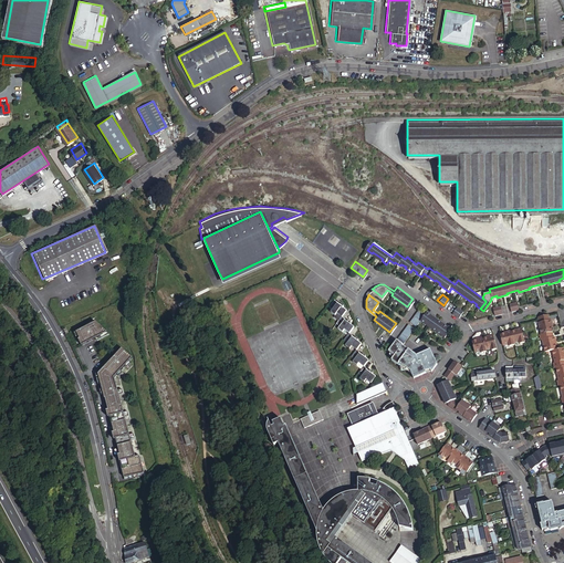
[(334,296),(329,304),(331,306),(330,309),(334,312),(335,310),(341,314),(346,306),(343,304),(343,303),(343,302),(342,302),(342,301),(341,301),(340,302),(337,300),(334,296)]
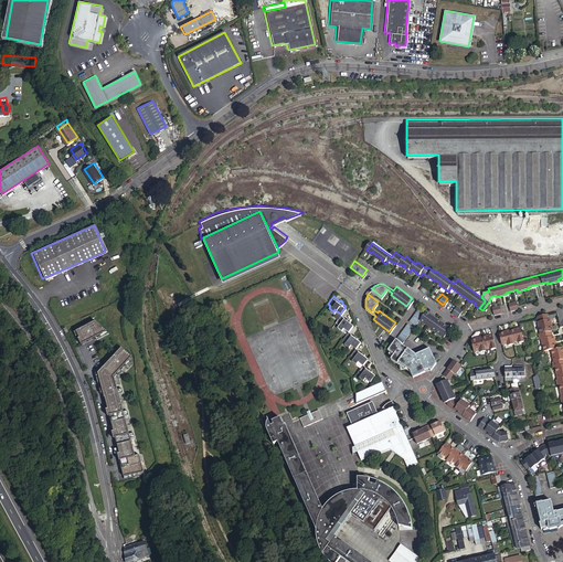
[(517,306),(516,299),(508,300),(508,301),(509,308),(517,306)]
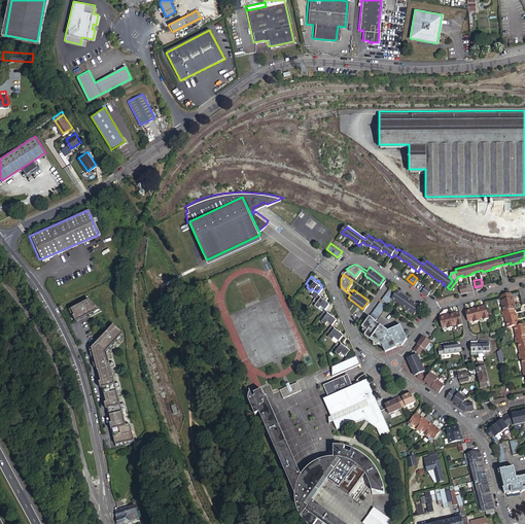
[(458,284),(459,291),(466,289),(465,282),(458,284)]
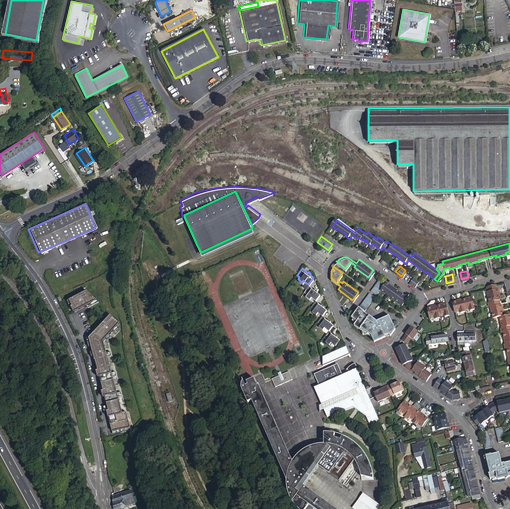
[(414,285),(418,279),(412,275),(408,281),(414,285)]
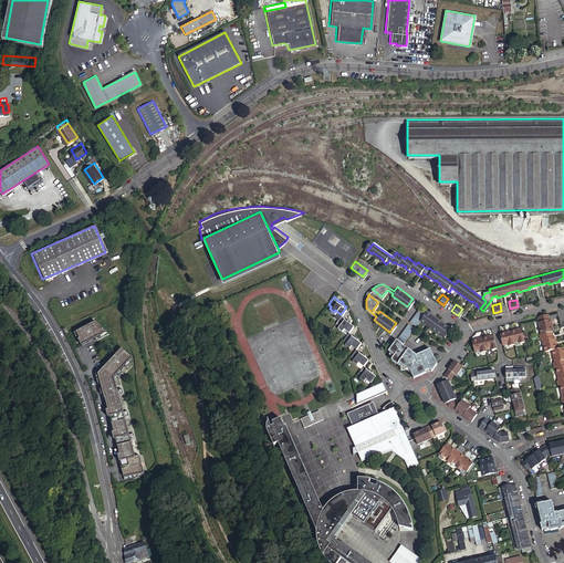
[(409,319),(416,323),(420,318),(444,335),(445,333),(448,327),(449,326),(426,309),(425,311),(418,306),(409,319)]
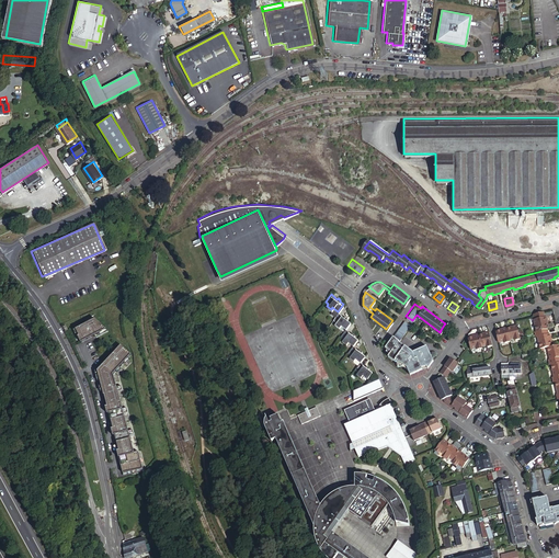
[(534,317),(537,329),(545,328),(544,320),(545,320),(544,315),(542,315),(540,310),(533,312),(534,317)]
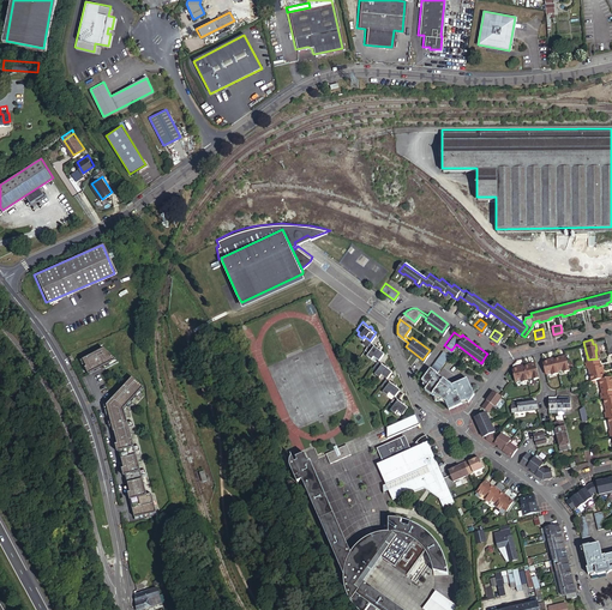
[(366,344),(364,348),(367,350),(365,354),(370,357),(372,355),(377,358),(383,351),(378,348),(379,346),(378,345),(377,345),(376,346),(373,344),(373,343),(370,340),(366,344)]
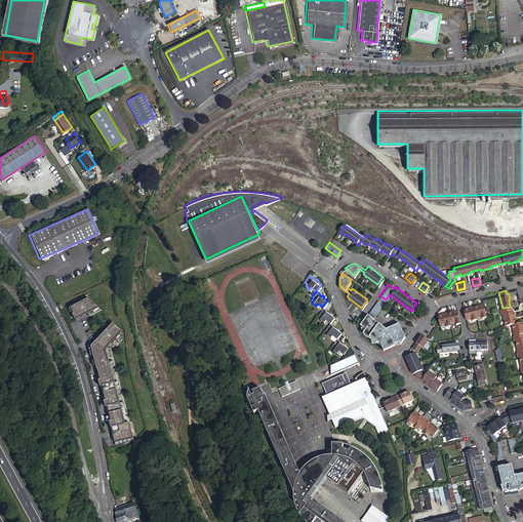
[(88,297),(68,308),(71,314),(72,314),(75,318),(87,312),(88,315),(101,309),(88,297)]
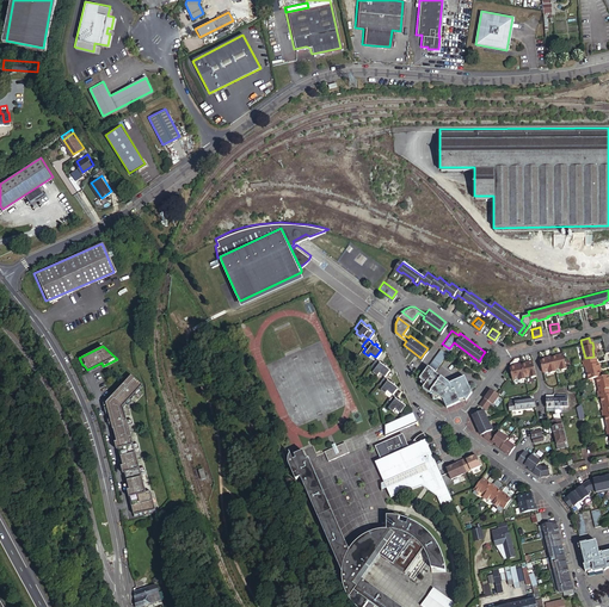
[(435,369),(447,352),(440,346),(428,364),(434,369),(435,369)]
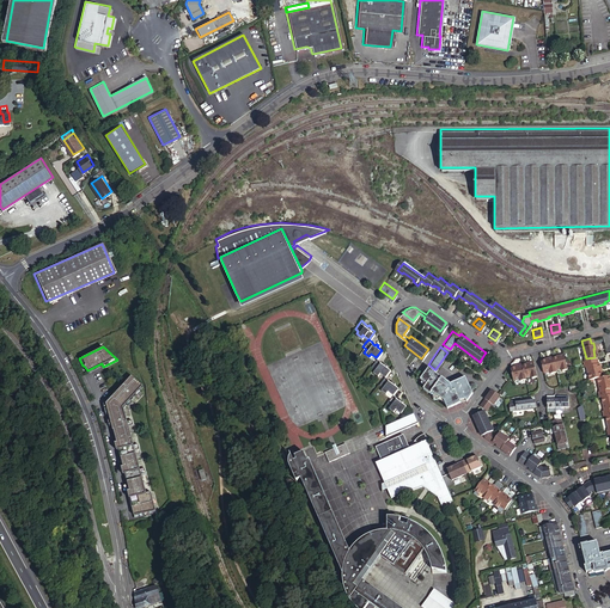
[(565,368),(561,352),(556,354),(556,355),(550,356),(553,368),(559,367),(560,369),(565,368)]
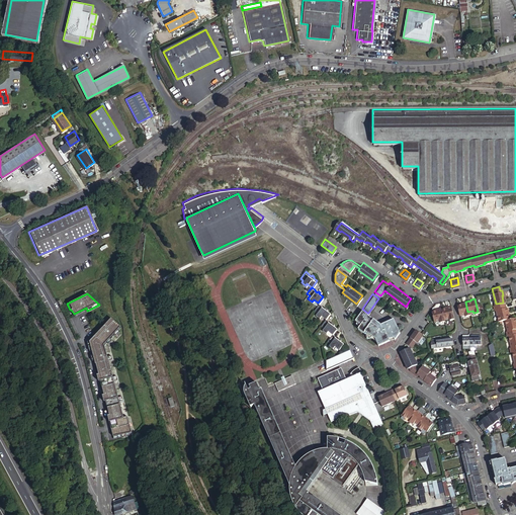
[(415,306),(410,299),(407,305),(412,311),(415,306)]
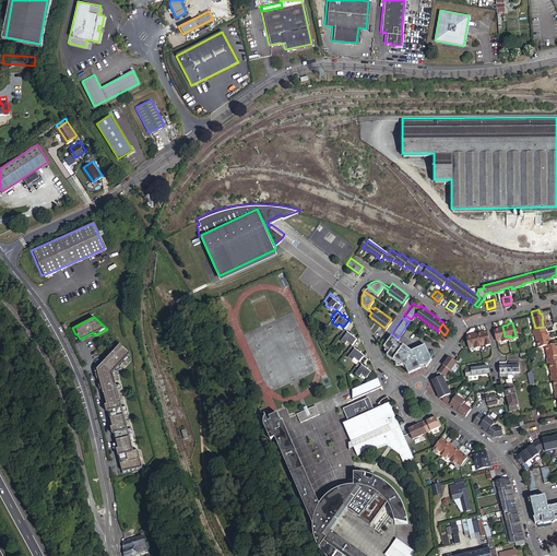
[(502,326),(501,324),(497,327),(498,327),(492,329),(495,339),(500,338),(501,340),(506,339),(505,336),(502,326)]
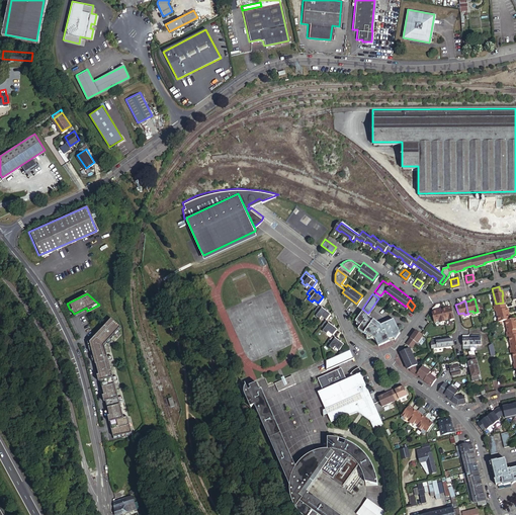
[(321,306),(318,303),(313,309),(316,312),(314,314),(318,317),(320,315),(324,318),(329,312),(326,310),(326,309),(326,308),(325,307),(324,307),(324,308),(323,308),(321,306)]
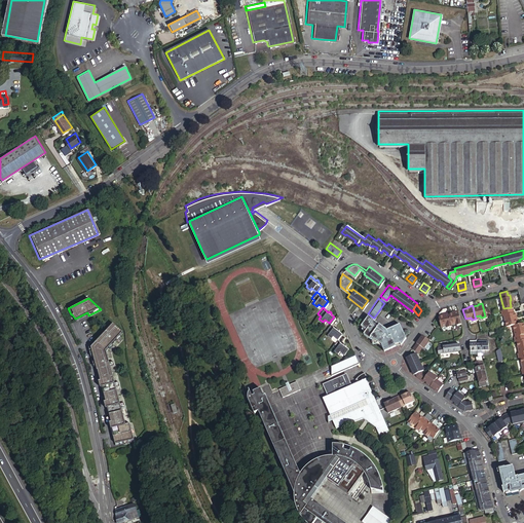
[(514,323),(515,323),(513,315),(515,315),(514,311),(512,311),(511,307),(503,308),(504,313),(507,325),(514,323)]
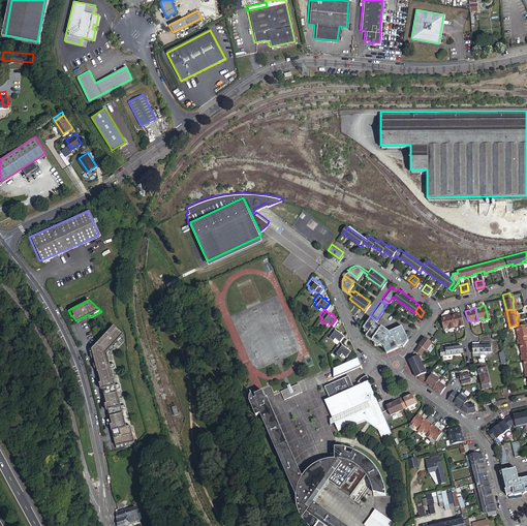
[(462,325),(459,312),(455,313),(448,315),(452,325),(457,323),(458,326),(462,325)]
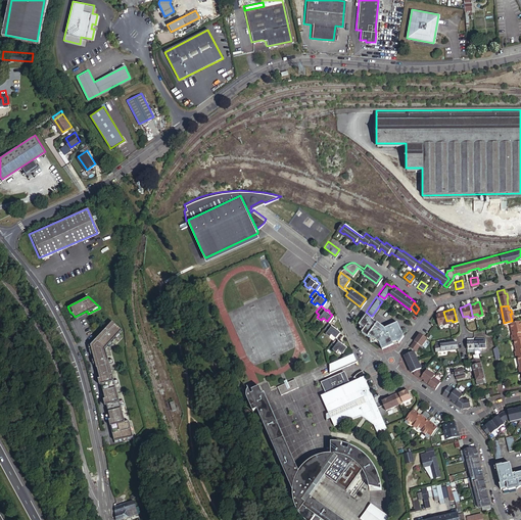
[(443,312),(443,311),(439,312),(440,313),(434,314),(437,324),(442,323),(443,325),(446,324),(446,321),(443,312)]
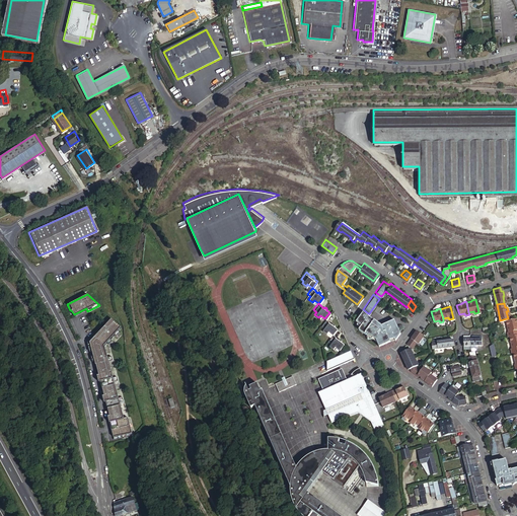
[(368,314),(368,313),(363,309),(362,311),(355,319),(357,320),(355,322),(359,325),(357,327),(371,338),(371,336),(375,339),(377,343),(378,344),(388,340),(388,337),(393,336),(393,339),(399,332),(393,317),(380,323),(368,314)]
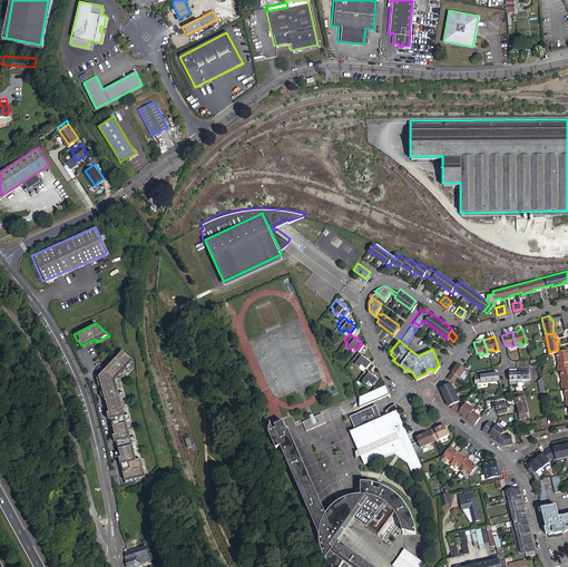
[(105,369),(99,375),(128,477),(147,473),(142,456),(138,458),(133,440),(137,439),(136,433),(131,436),(126,418),(130,417),(129,411),(125,413),(119,396),(124,394),(123,389),(118,391),(115,378),(133,359),(123,349),(105,369)]
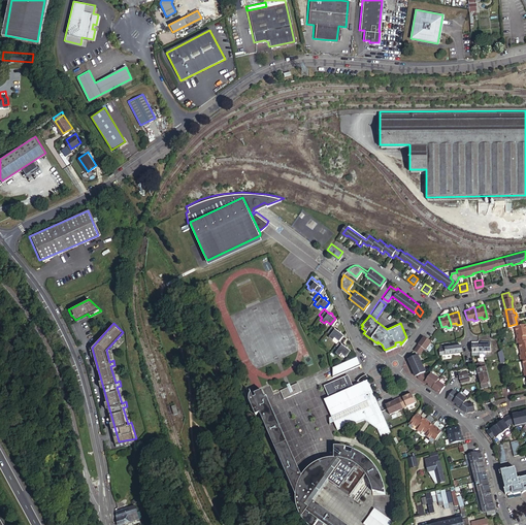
[(525,328),(525,329),(524,323),(517,324),(516,324),(518,335),(519,340),(525,338),(525,336),(525,333),(525,328)]
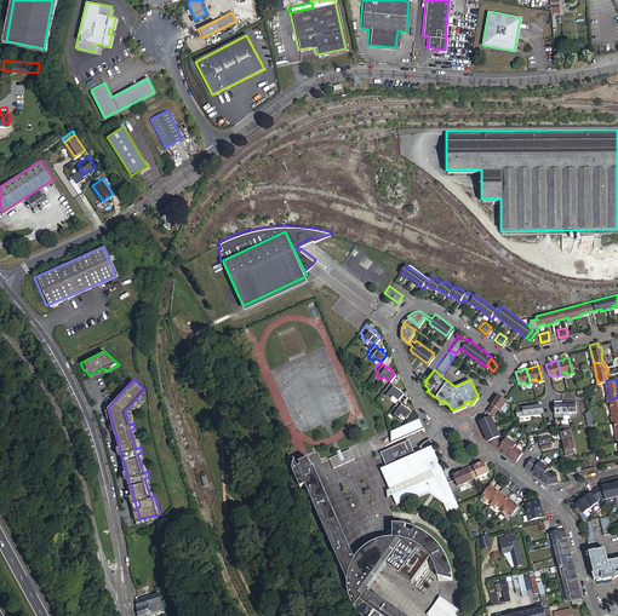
[(393,384),(388,380),(382,389),(385,391),(383,393),(389,397),(390,396),(395,399),(401,392),(398,389),(399,387),(399,386),(398,386),(398,385),(396,385),(395,385),(395,386),(394,386),(392,385),(393,384)]
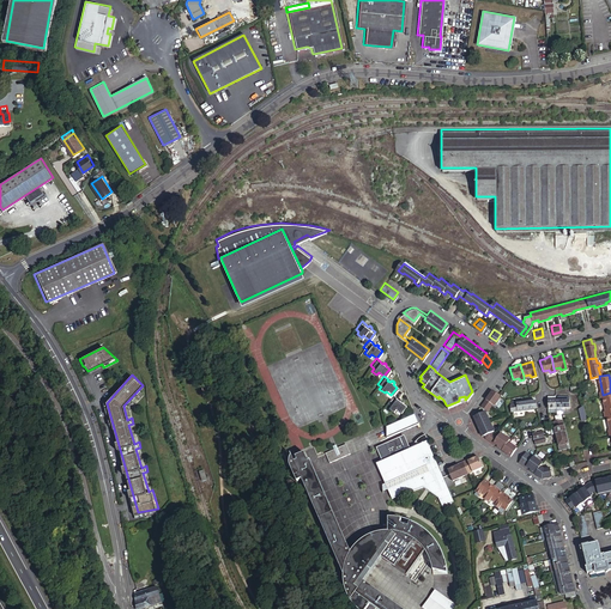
[(490,387),(478,403),(487,408),(491,401),(492,402),(500,393),(490,387)]
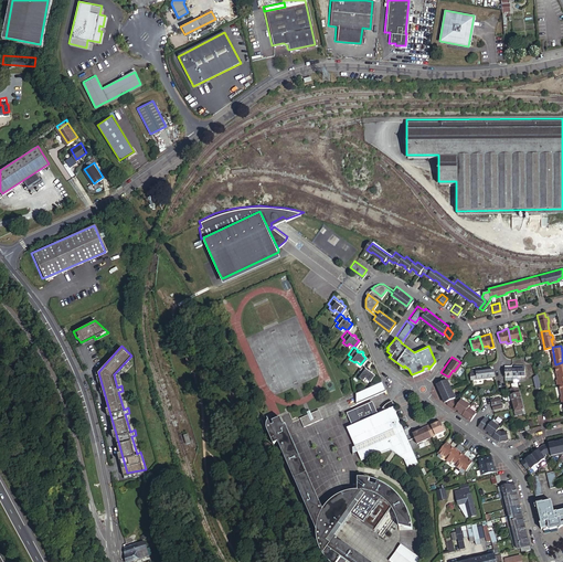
[(511,362),(511,363),(511,368),(510,367),(510,374),(514,374),(523,373),(522,362),(511,362)]
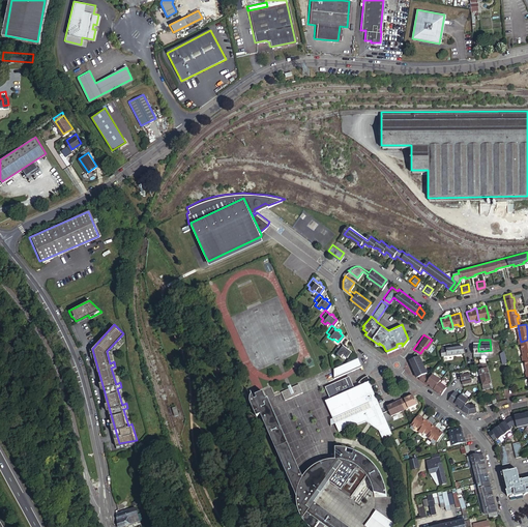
[(341,344),(338,342),(332,348),(335,351),(333,353),(338,356),(340,354),(344,357),(349,351),(346,349),(346,348),(346,347),(345,346),(344,346),(344,347),(343,347),(341,345),(341,344)]
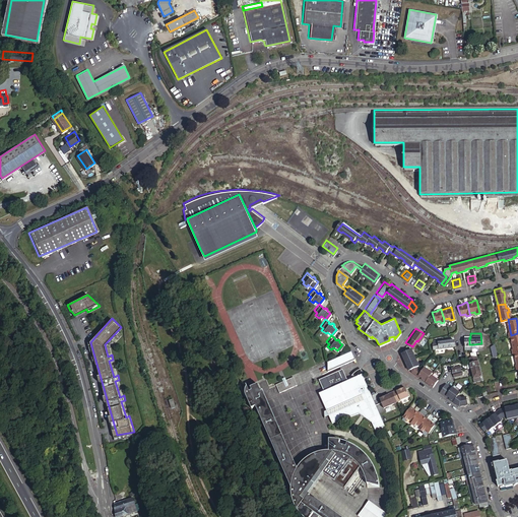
[(454,345),(453,338),(442,340),(441,337),(436,338),(436,339),(431,339),(432,348),(454,345)]
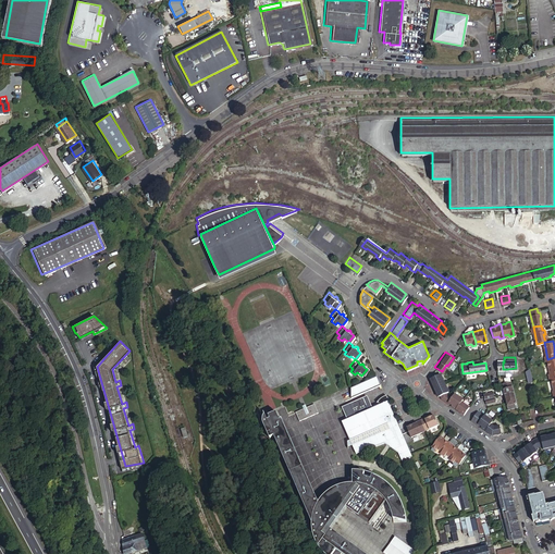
[(439,371),(430,376),(438,393),(440,396),(461,413),(467,405),(459,399),(461,396),(453,391),(451,394),(445,391),(445,390),(447,389),(439,371)]
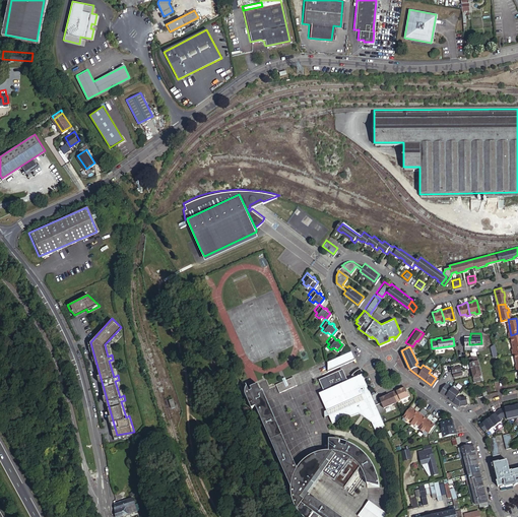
[(351,350),(326,361),(327,371),(354,359),(351,350)]
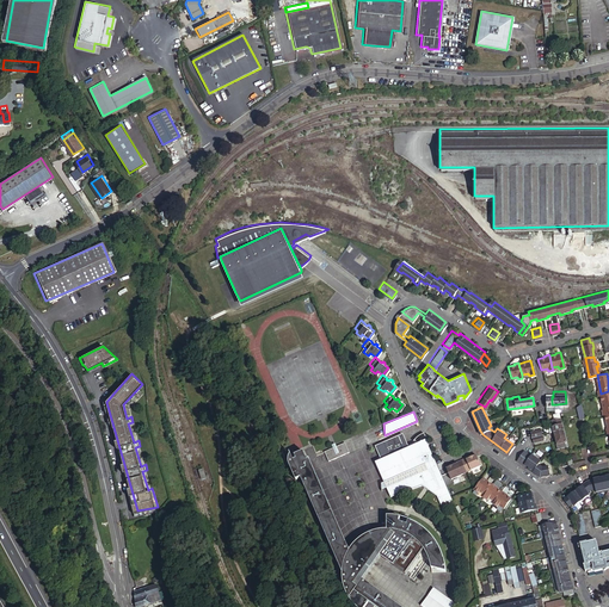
[(552,431),(563,427),(560,421),(558,416),(553,417),(554,422),(551,423),(551,425),(552,431)]
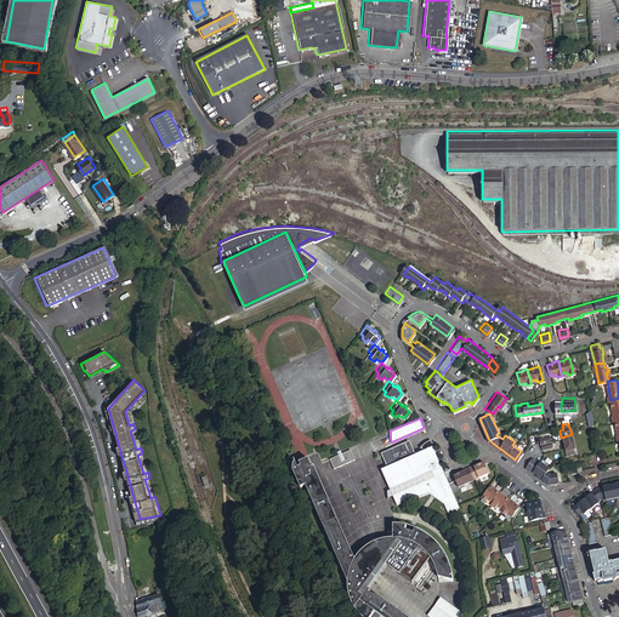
[(430,440),(429,440),(422,444),(420,445),(419,447),(421,447),(422,450),(410,455),(404,441),(380,452),(386,467),(385,467),(386,469),(381,470),(390,490),(392,496),(396,504),(416,496),(418,497),(427,492),(435,489),(433,485),(437,484),(437,485),(443,474),(439,466),(433,451),(435,451),(430,439),(430,440)]
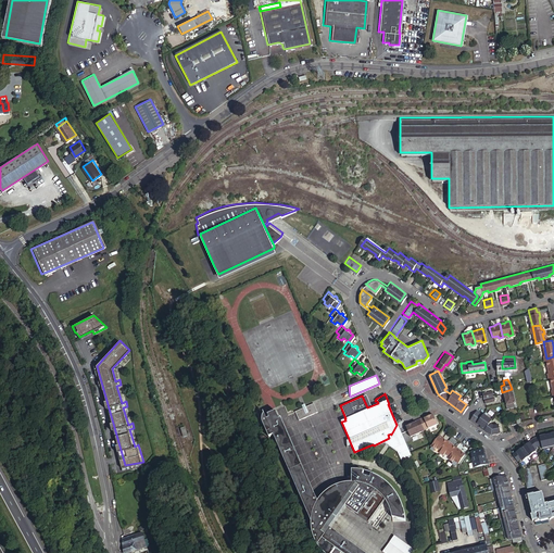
[(507,406),(515,404),(513,394),(503,397),(505,403),(504,403),(504,405),(506,405),(506,403),(506,402),(507,406)]
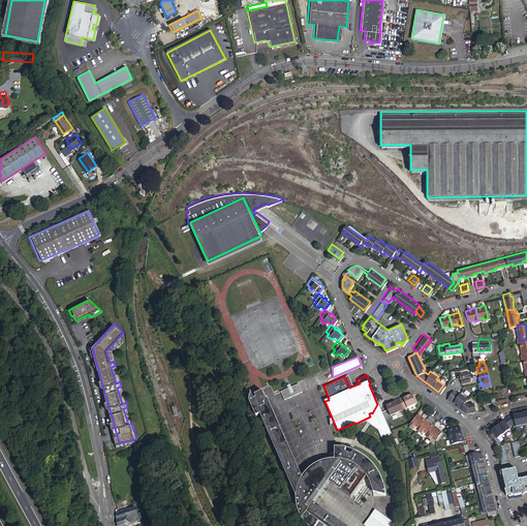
[(288,385),(280,389),(284,397),(303,390),(299,380),(291,384),(288,385)]
